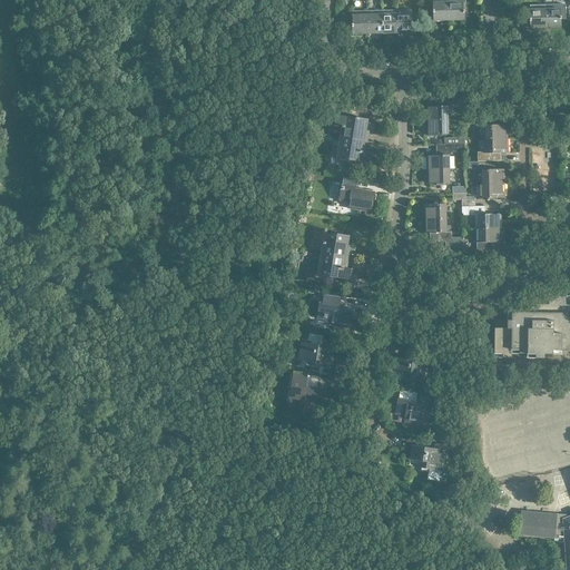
[(448,1),(448,19),(462,19),(462,11),(465,11),(464,0),(448,0),(448,1)]
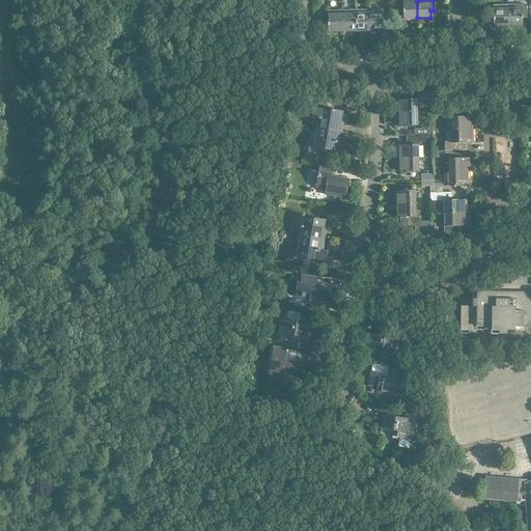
[(417,18),(417,1),(402,1),(403,18),(417,18)]
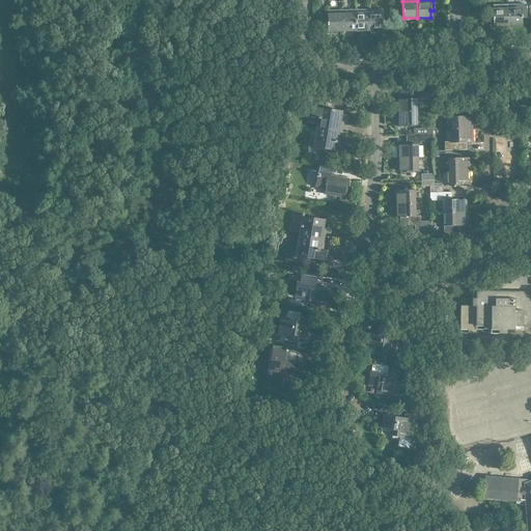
[(508,25),(507,4),(494,5),(494,9),(494,25),(508,25)]
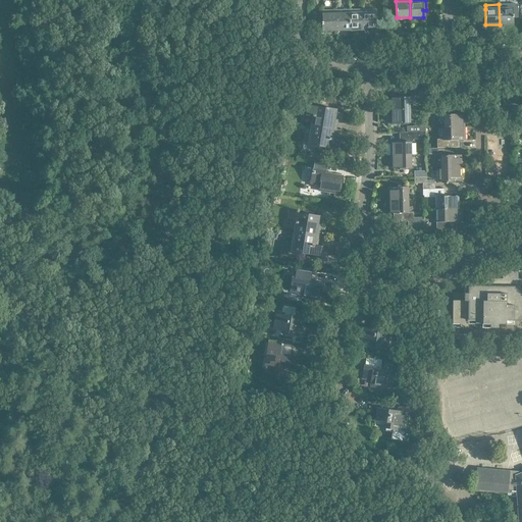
[(499,4),(500,24),(513,24),(513,17),(517,17),(517,4),(499,4)]
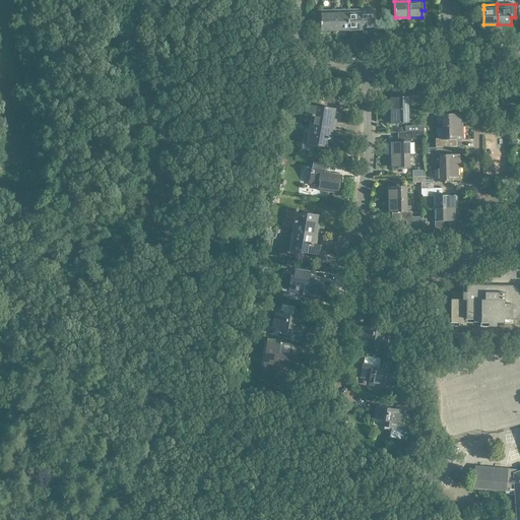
[(335,29),(335,9),(322,10),(322,13),(322,29),(335,29)]
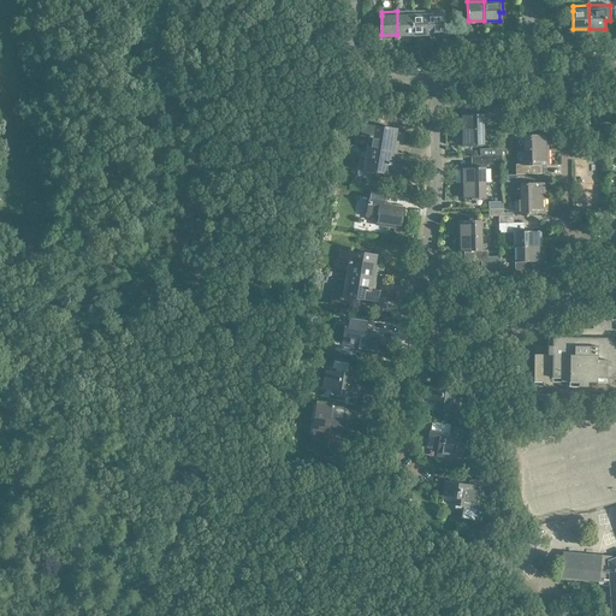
[(397,11),(397,35),(414,35),(413,11),(397,11)]
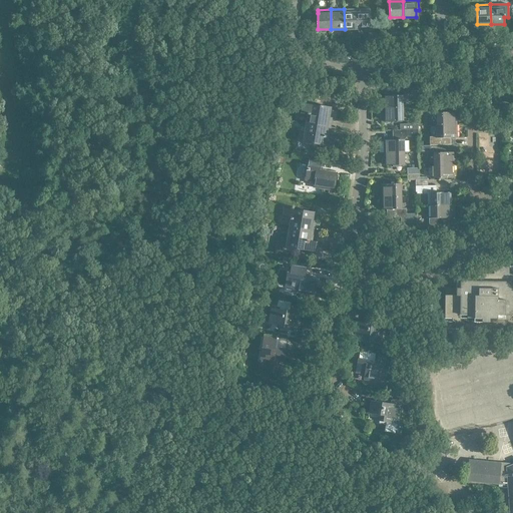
[(344,9),(345,29),(357,28),(357,9),(344,9)]
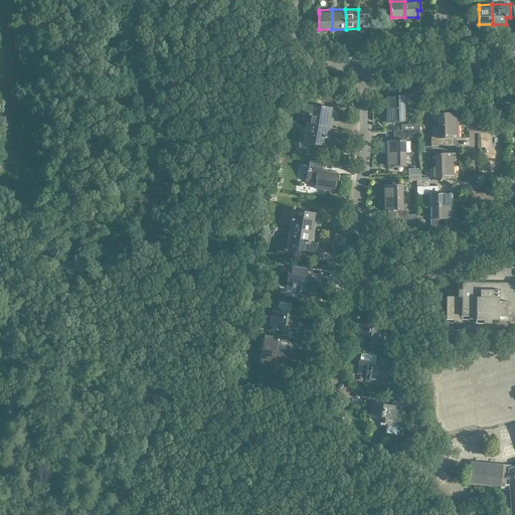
[(358,9),(358,28),(371,28),(371,12),(371,9),(358,9)]
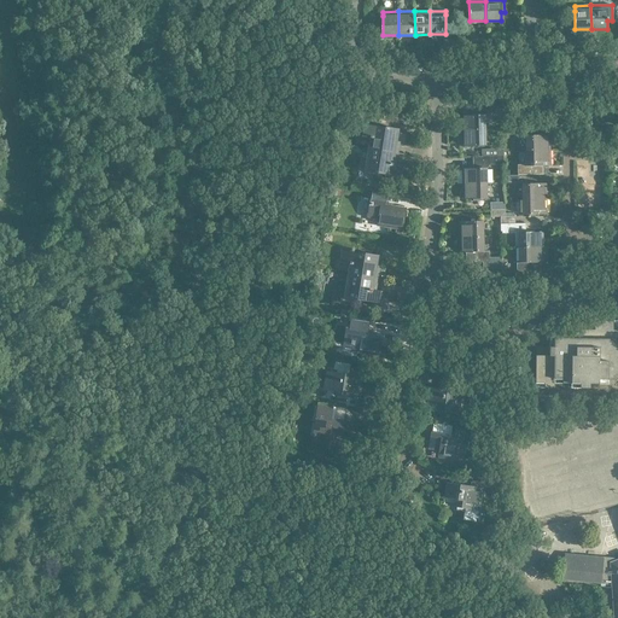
[(461,115),(461,130),(485,130),(484,115),(461,115)]
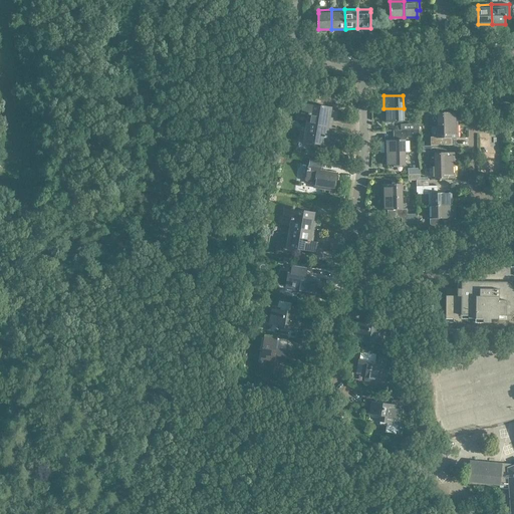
[(306,123),(327,127),(331,107),(320,105),(320,106),(301,103),(299,113),(307,114),(306,123)]
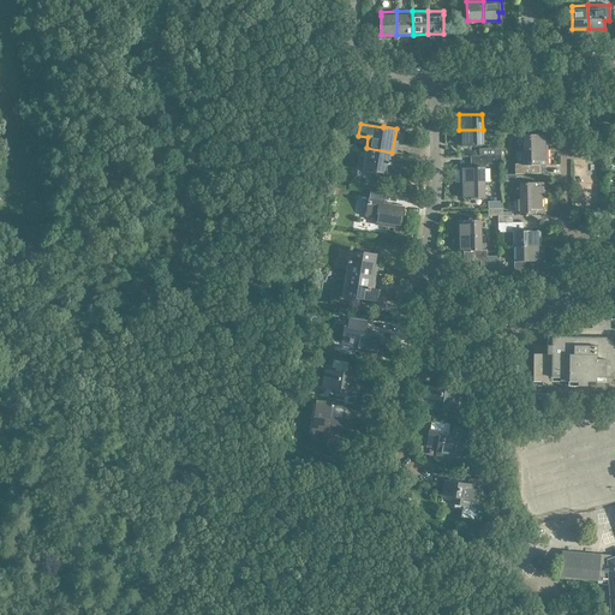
[(483,130),(459,130),(459,145),(483,144),(483,130)]
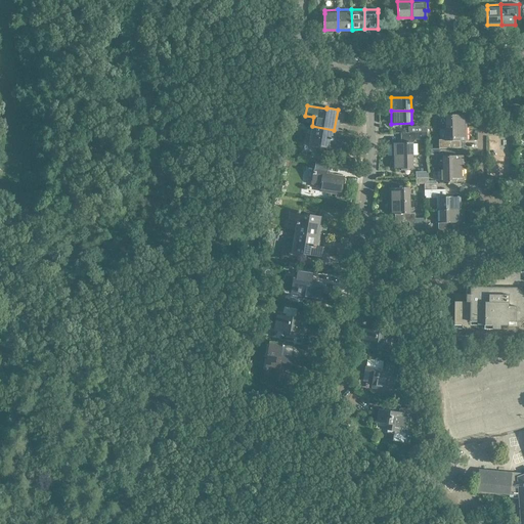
[(445,115),(445,128),(466,127),(466,115),(445,115)]
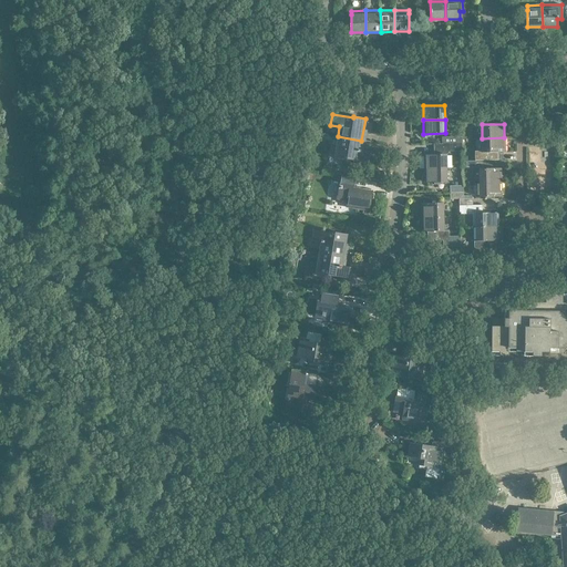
[(361,141),(338,136),(333,158),(346,161),(346,160),(367,163),(369,152),(360,150),(361,141)]
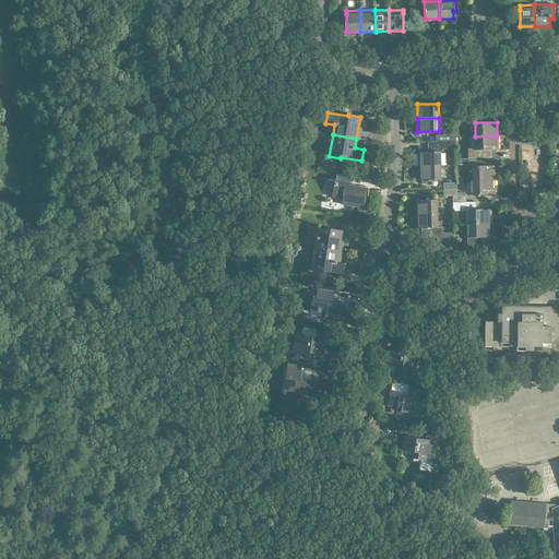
[(497,135),(475,137),(475,151),(497,150),(497,135)]
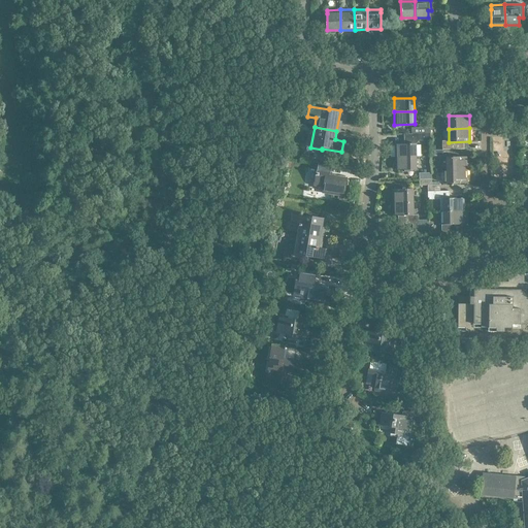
[(395,143),(395,157),(416,157),(415,143),(419,139),(430,139),(430,133),(411,134),(404,134),(405,143),(395,143)]
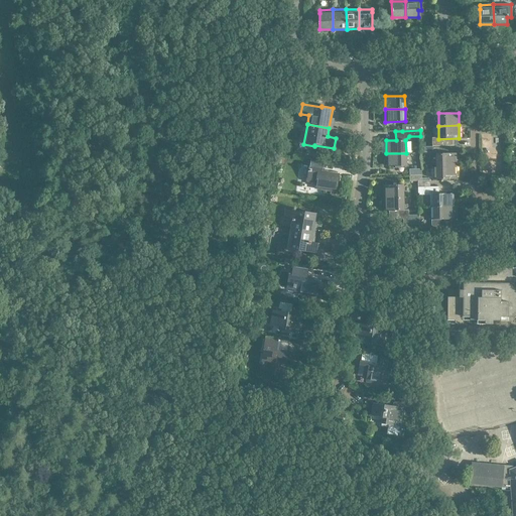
[(406,153),(386,153),(386,166),(406,165),(406,153)]
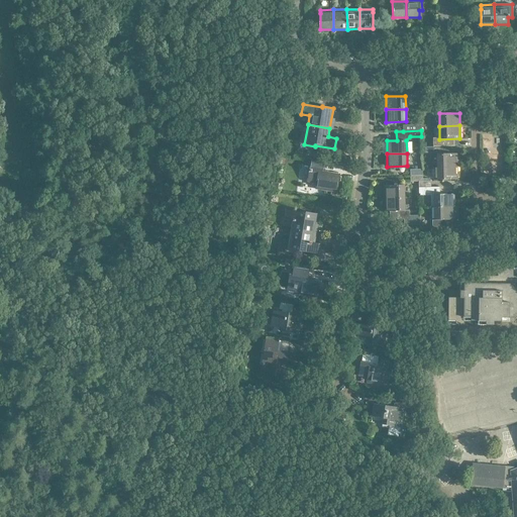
[(436,153),(436,167),(456,166),(456,153),(436,153)]
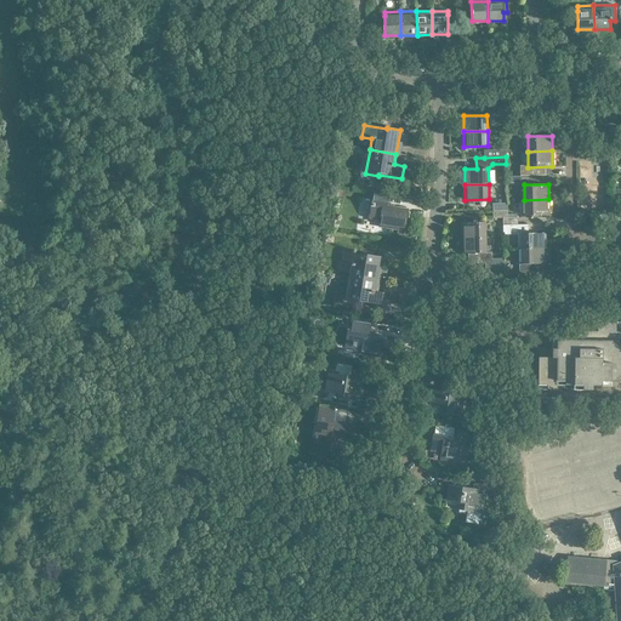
[(379,227),(404,231),(406,209),(387,206),(389,194),(374,192),(369,218),(380,220),(379,227)]
